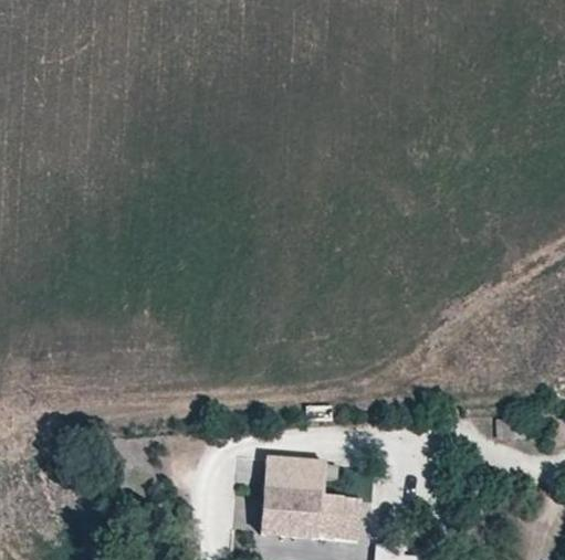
[(268,455),(264,489),(324,494),(327,460),(268,455)]
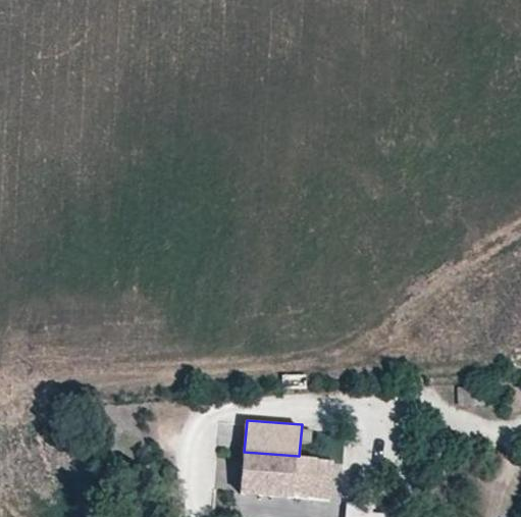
[(246,487),(292,492),(316,494),(319,458),(299,456),(244,452),(241,487),(246,487)]
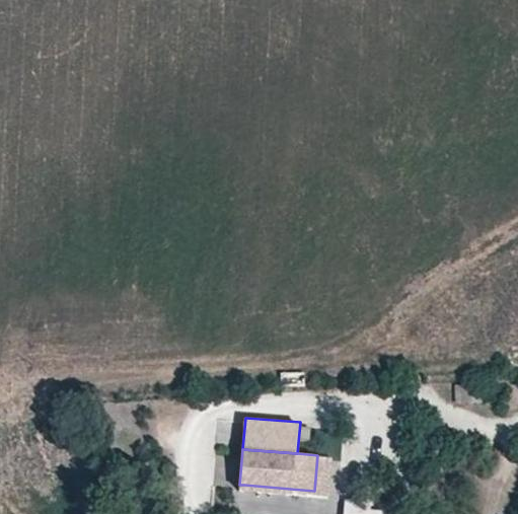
[(331,456),(317,455),(314,491),(328,492),(331,456)]
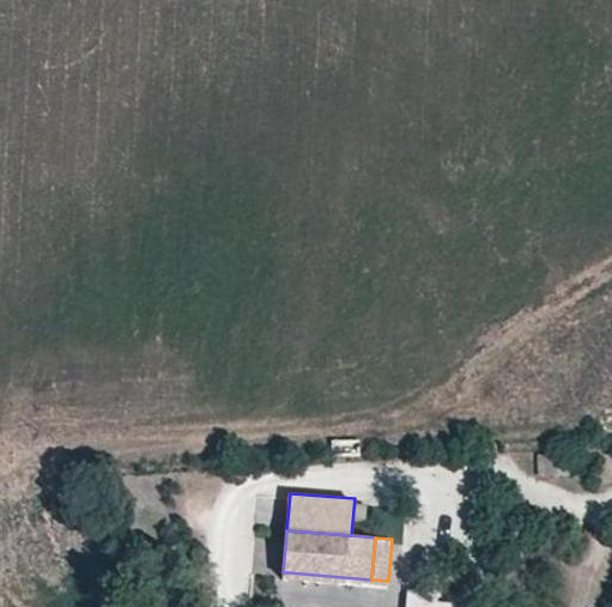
[(343,587),(343,577),(289,572),(288,582),(343,587)]
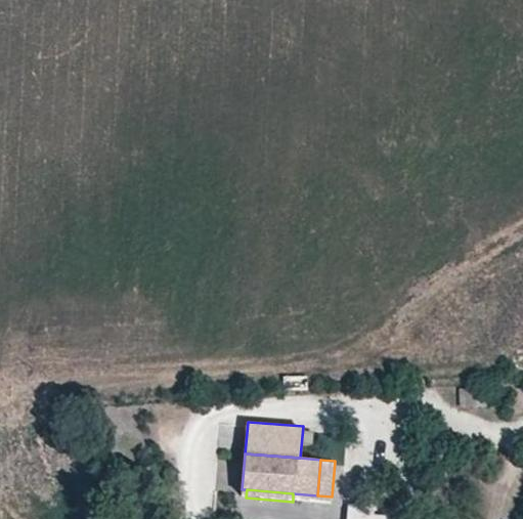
[(343,500),(342,518),(389,518),(390,501),(343,500)]
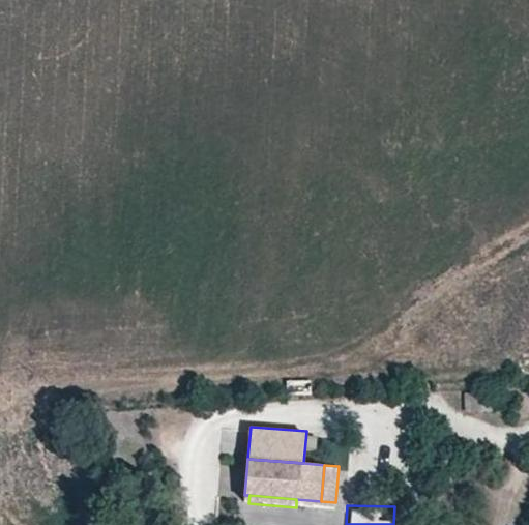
All buildings are outlined.
